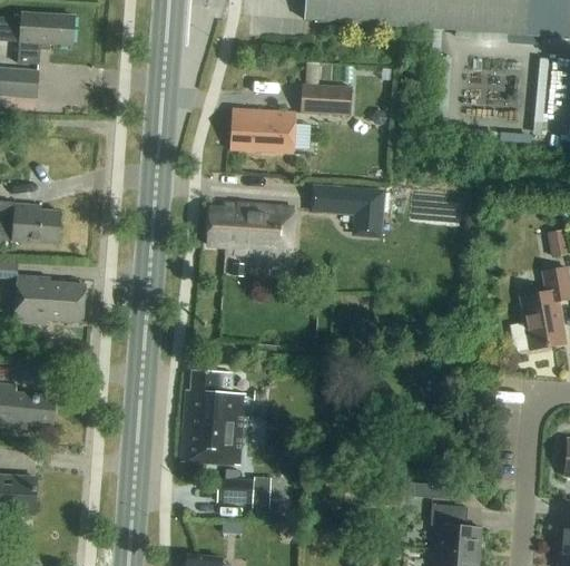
[(305,0),(304,20),(432,30),(526,37),(528,0),(305,0)]
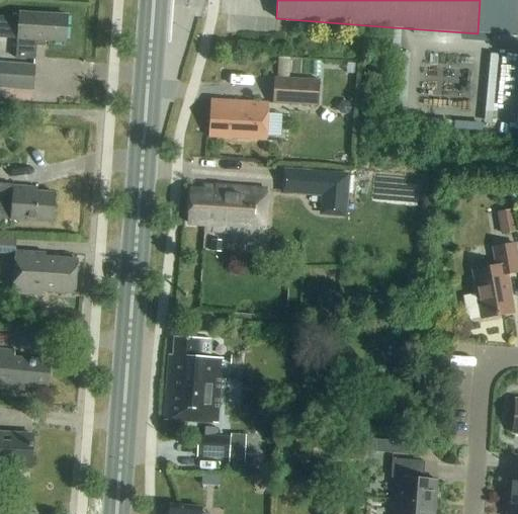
[(17,37),(16,56),(35,57),(36,37),(66,39),(68,13),(19,9),(19,16),(17,37)]
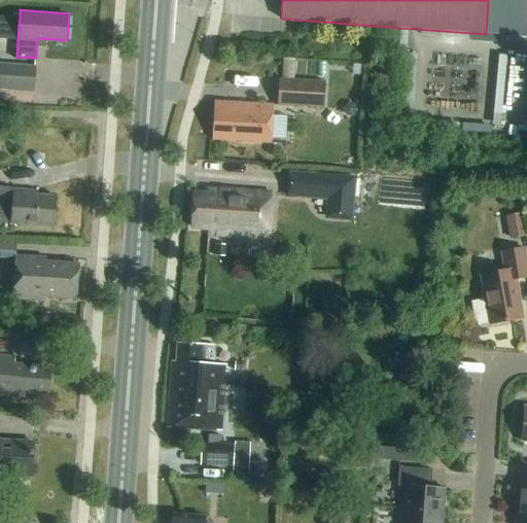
[(0,14),(0,36),(18,38),(20,16),(0,14)]
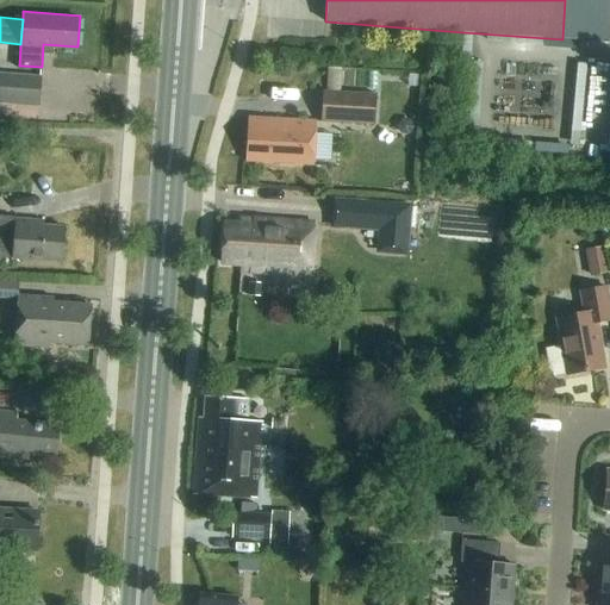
[(0,99),(38,103),(41,74),(1,70),(0,82),(0,99)]
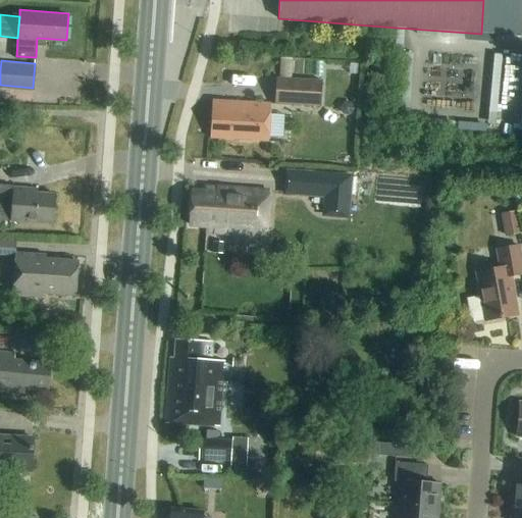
[(319,103),(320,76),(276,74),(274,101),(319,103)]
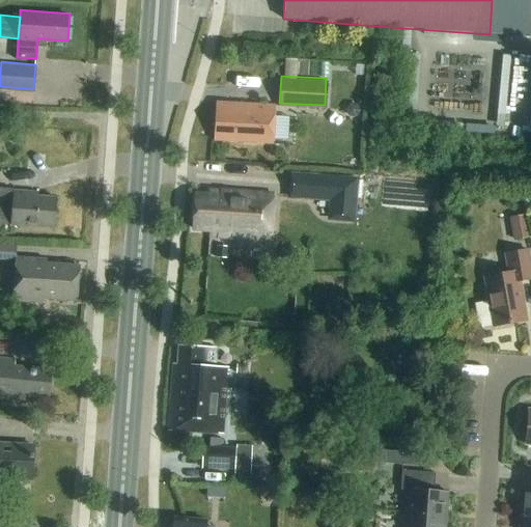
[(217,100),(215,138),(272,141),(272,137),(287,138),(288,115),(273,114),(274,103),(217,100)]
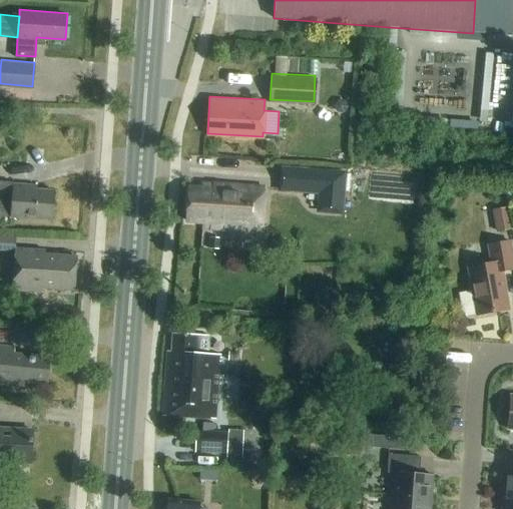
[(277,188),(298,190),(318,191),(316,210),(342,213),(346,168),(280,163),(277,188)]
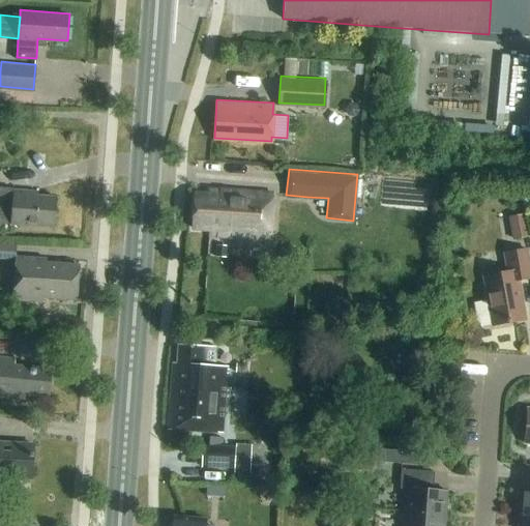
[(53,225),(56,194),(38,192),(38,190),(13,187),(11,222),(53,225)]
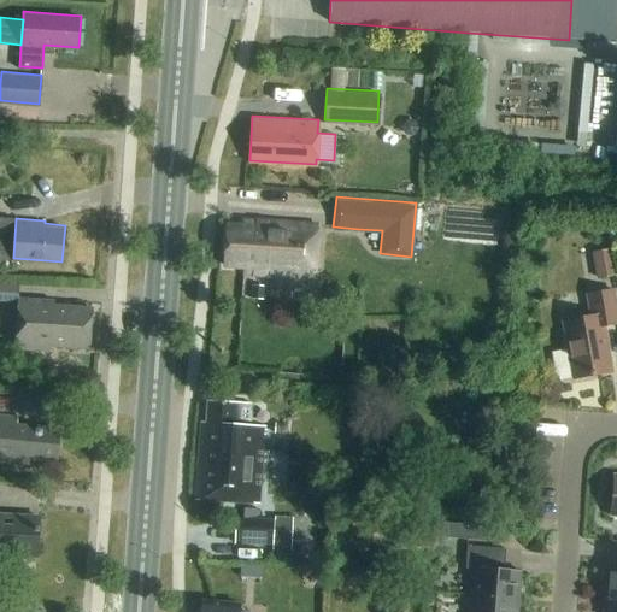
[(315,276),(317,223),(242,218),(241,225),(228,224),(225,264),(244,265),(244,271),(315,276)]
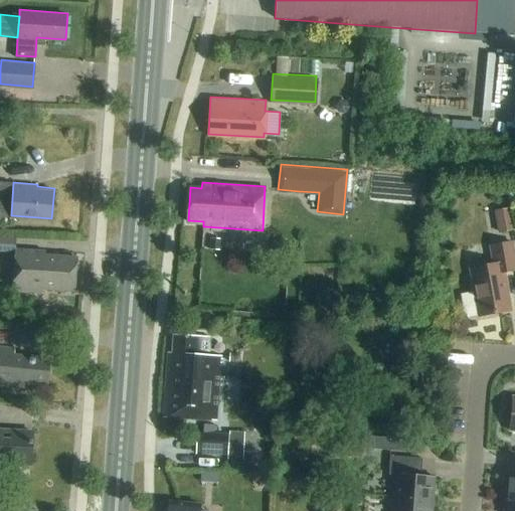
[(495,209),(498,231),(514,228),(510,206),(495,209)]
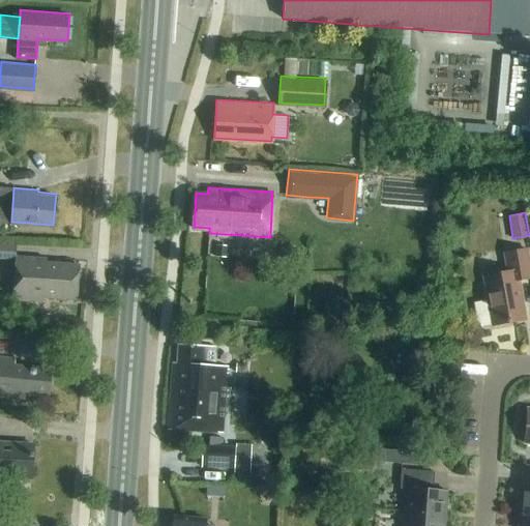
[(0,256),(15,257),(16,243),(0,241),(0,256)]
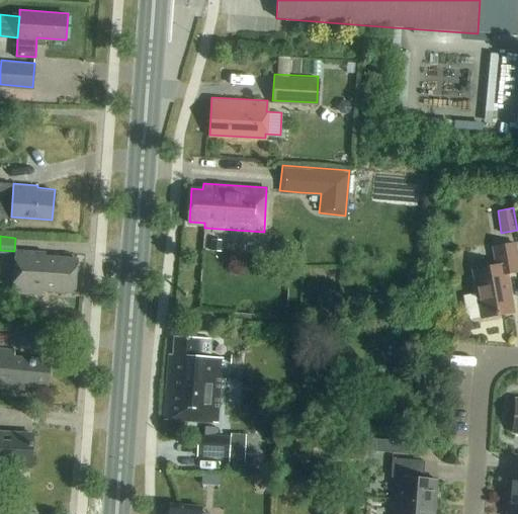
[(210,248),(221,249),(222,238),(211,238),(210,248)]
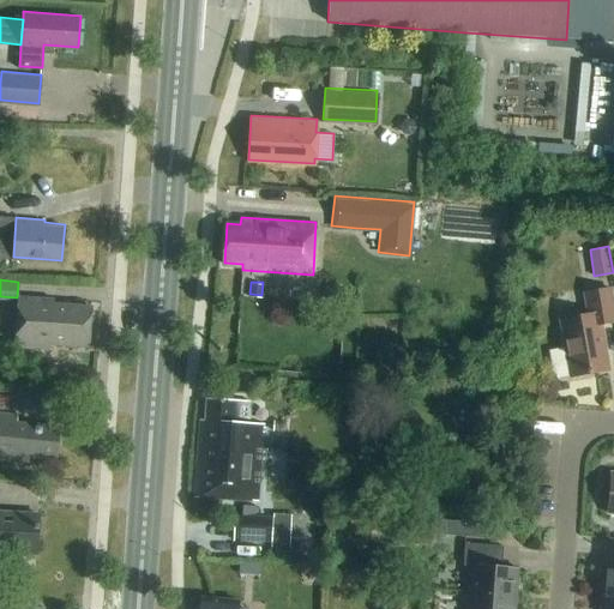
[(601,323),(613,320),(613,309),(611,287),(584,291),(589,313),(560,318),(571,375),(608,368),(601,323)]
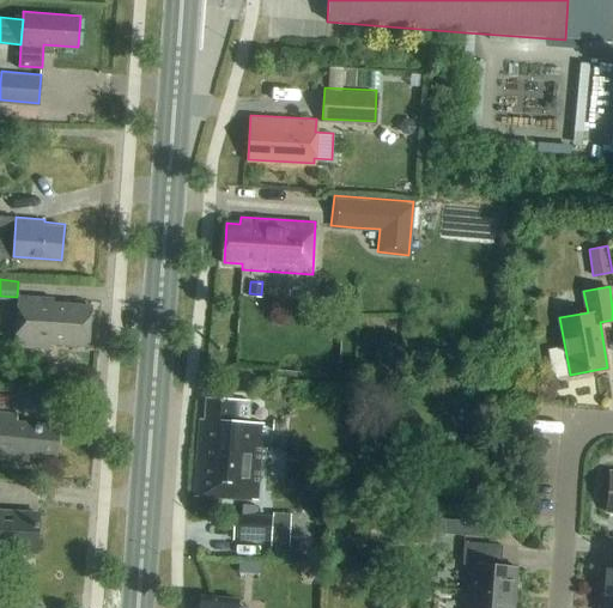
[(92,317),(92,311),(91,308),(91,304),(53,301),(53,296),(17,293),(13,344),(50,347),(50,342),(89,345),(90,320),(92,317)]
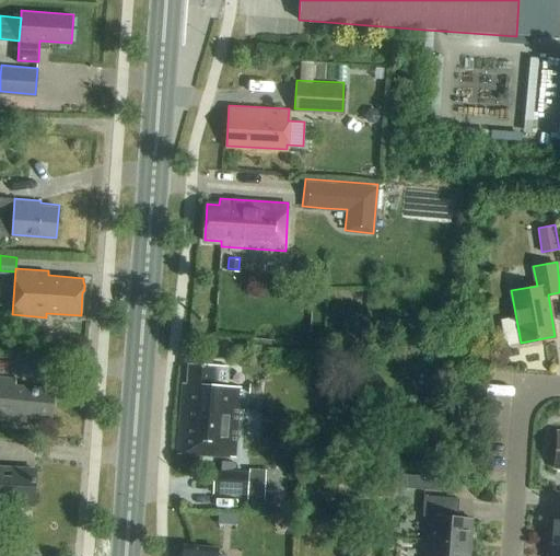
[(184,382),(181,417),(178,451),(234,455),(240,386),(226,385),(228,365),(189,362),(188,382),(184,382)]
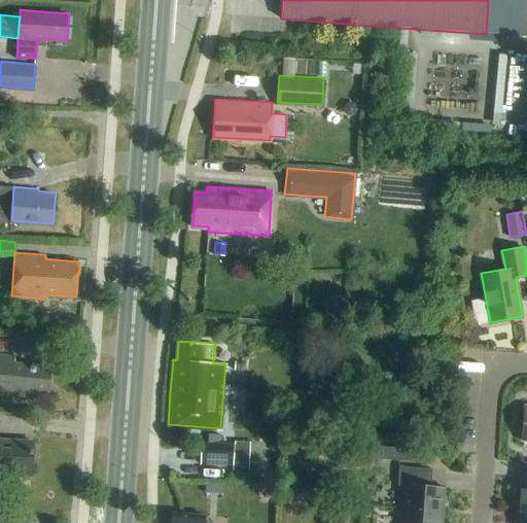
[(48,393),(51,365),(13,361),(14,355),(0,353),(0,391),(24,394),(24,390),(48,393)]
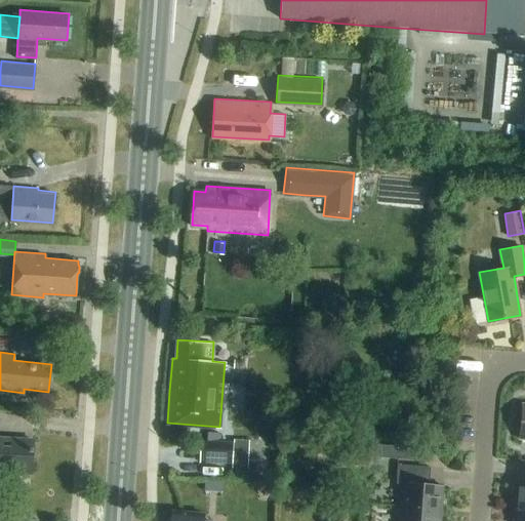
[(234,359),(234,368),(242,368),(243,359),(234,359)]
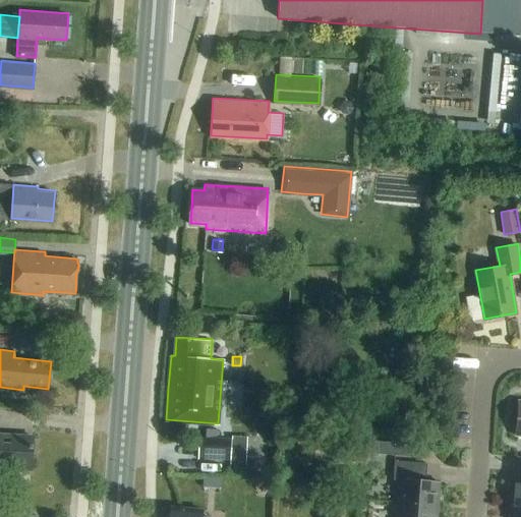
[(205,436),(198,436),(197,457),(230,458),(231,437),(218,436),(218,427),(205,427),(205,436)]
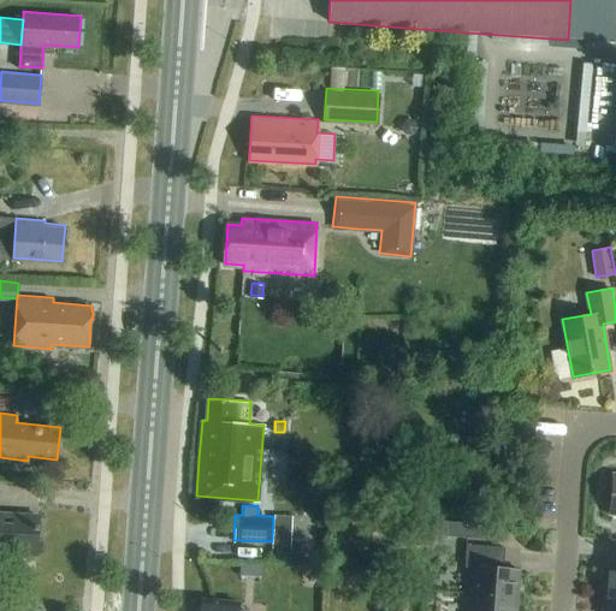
[(0,552),(37,555),(40,516),(0,512),(0,552)]
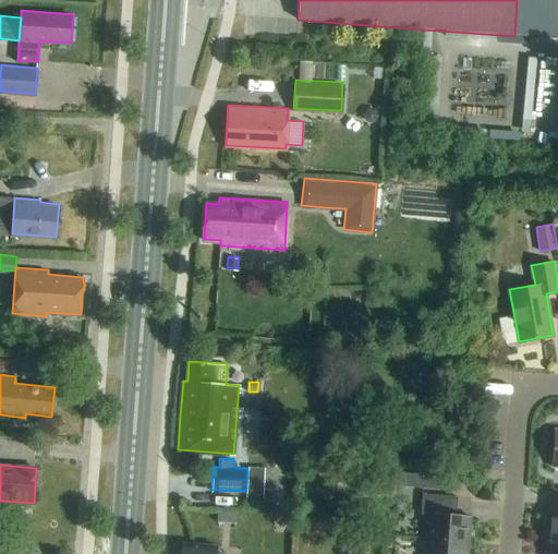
[(393,470),(392,483),(423,486),(424,472),(393,470)]
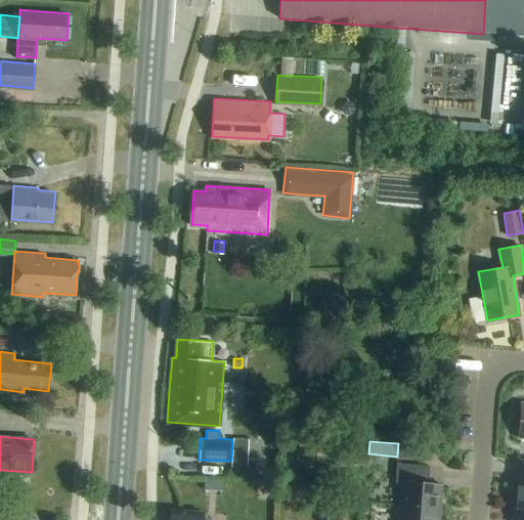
[(401,482),(399,504),(440,507),(442,483),(428,482),(430,465),(396,462),(395,481),(401,482)]
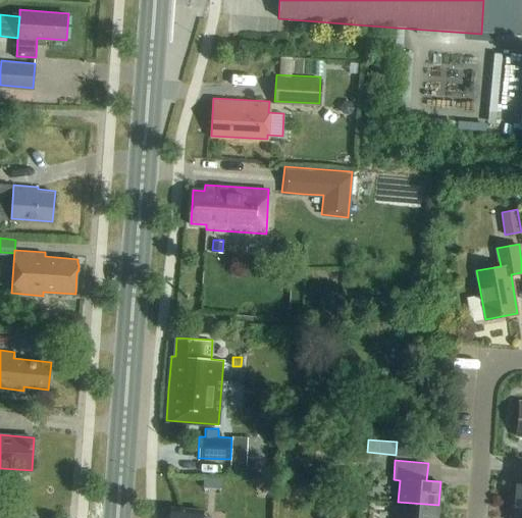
[(513,495),(521,495),(521,468),(515,468),(513,495)]
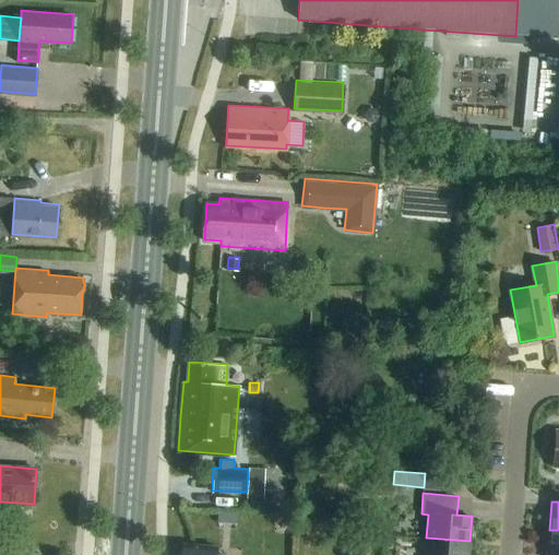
[(558,554),(558,530),(549,530),(547,554),(558,554)]
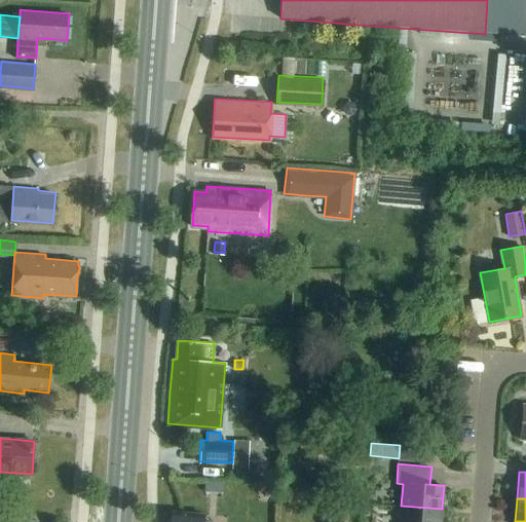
[(441,521),(442,509),(401,506),(400,521),(441,521)]
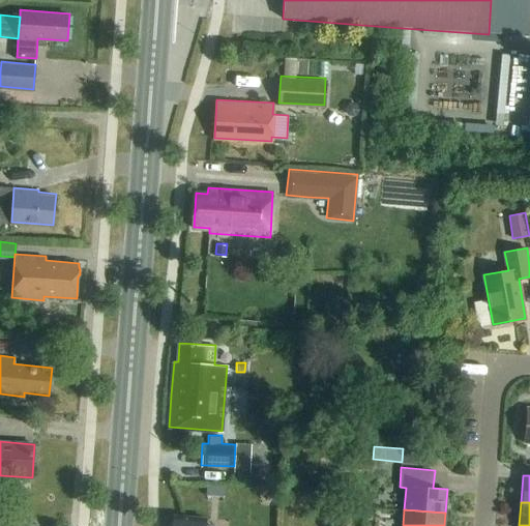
[(205,525),(205,517),(173,515),(173,520),(171,521),(171,525),(170,525),(205,525)]
